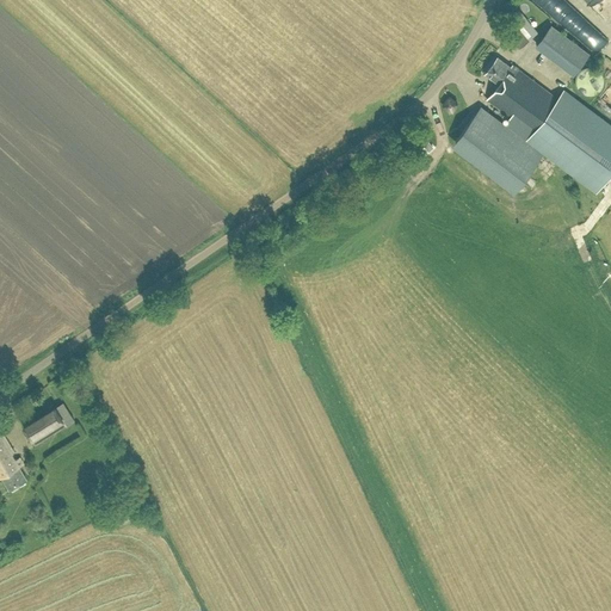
[(551,22),(536,41),(575,72),(590,53),(551,22)]
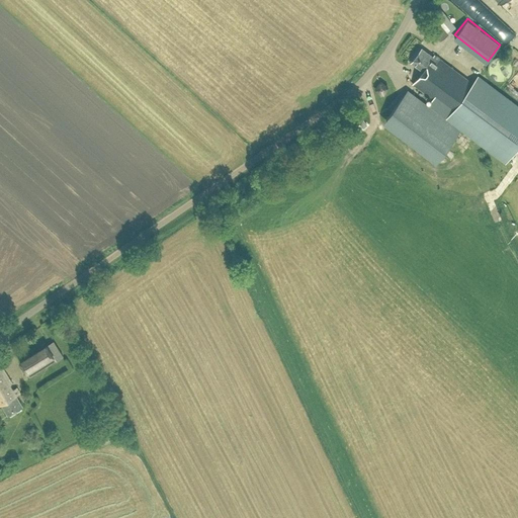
[(434,55),(433,57),(421,48),(410,63),(422,71),(413,84),(511,156),(517,145),(517,115),(488,94),(434,55)]
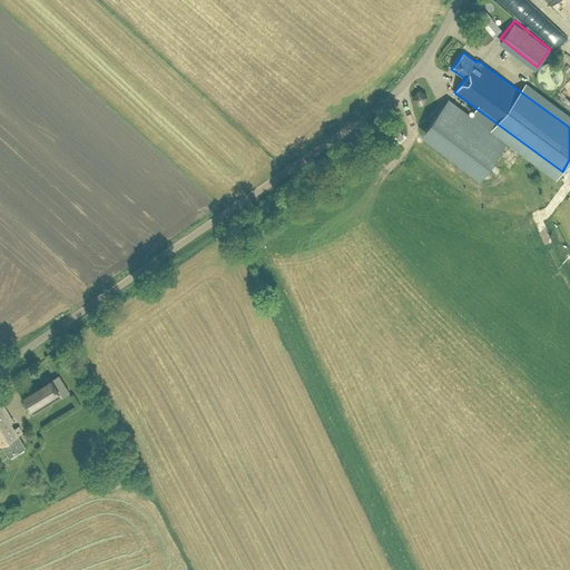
[(507,143),(449,98),(422,135),(480,178),(507,143)]
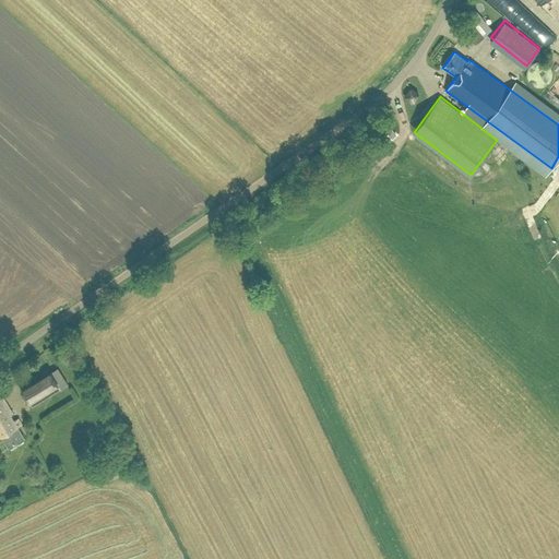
[(21,391),(30,403),(33,408),(69,385),(57,368),(51,371),(21,391)]
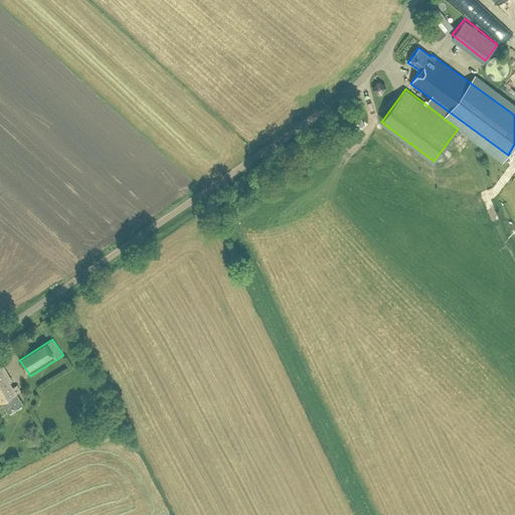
[(0,403),(2,403),(8,413),(22,404),(16,393),(20,391),(16,385),(12,388),(9,383),(12,381),(0,362),(0,403)]
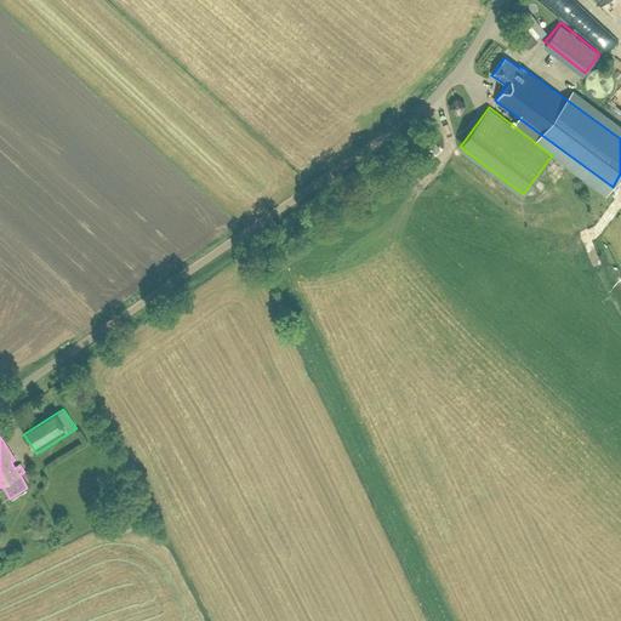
[(35,477),(32,469),(24,474),(29,480),(35,477)]
